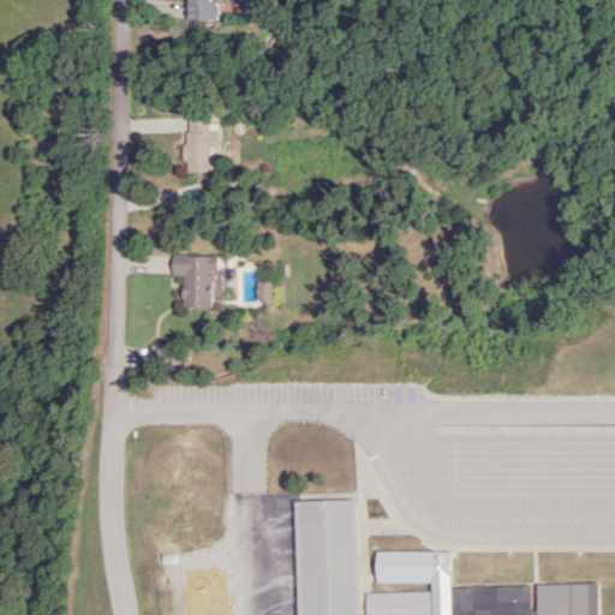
[(184,0),(185,19),(216,19),(216,0),(184,0)]
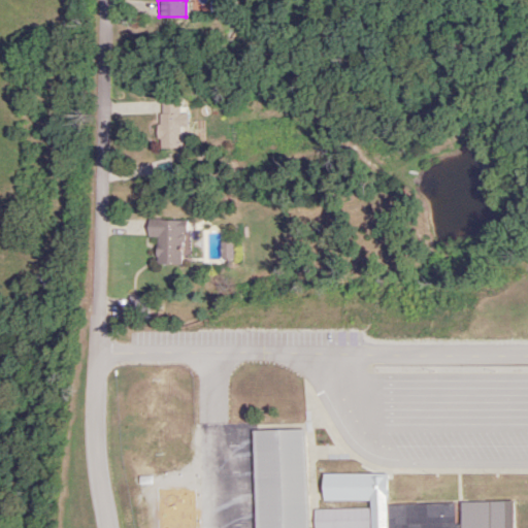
[(160,150),(180,149),(179,127),(187,127),(186,113),(178,114),(178,98),(158,98),(160,150)]
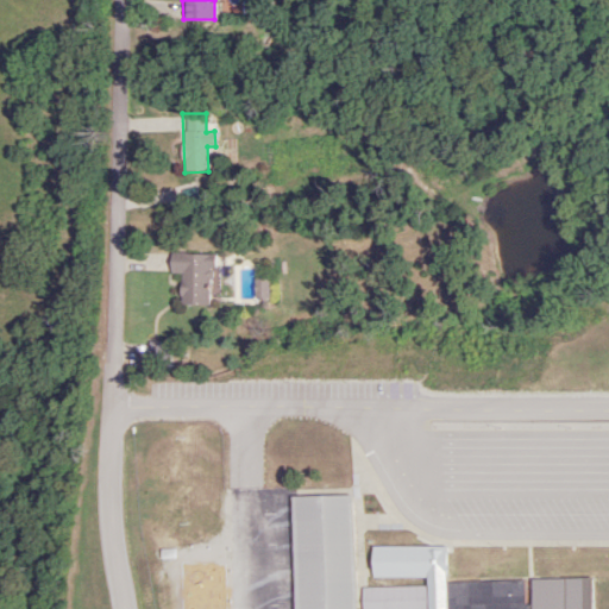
[(180,275),(179,306),(211,306),(212,255),(169,253),(169,275),(180,275)]
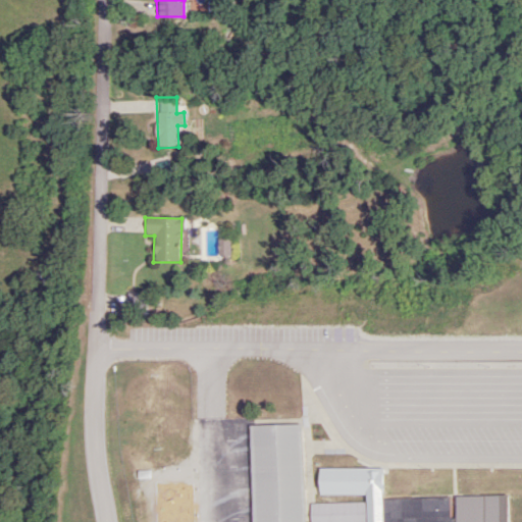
[(249,426),(250,521),(303,521),(302,425),(249,426)]
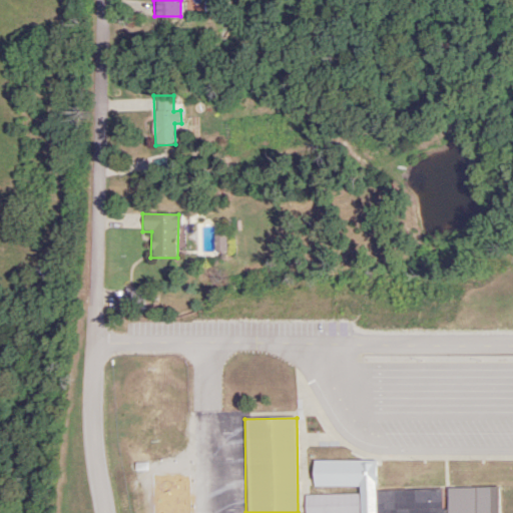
[(313,486),(360,486),(360,461),(313,461),(313,486)]
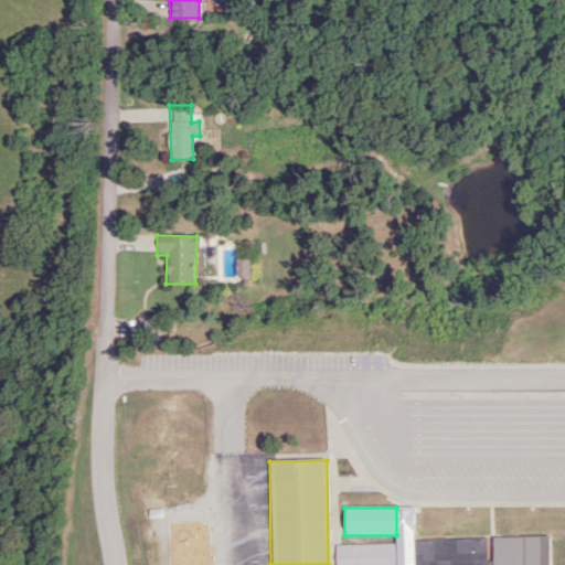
[(548,564),(548,537),(413,540),(413,564),(548,564)]
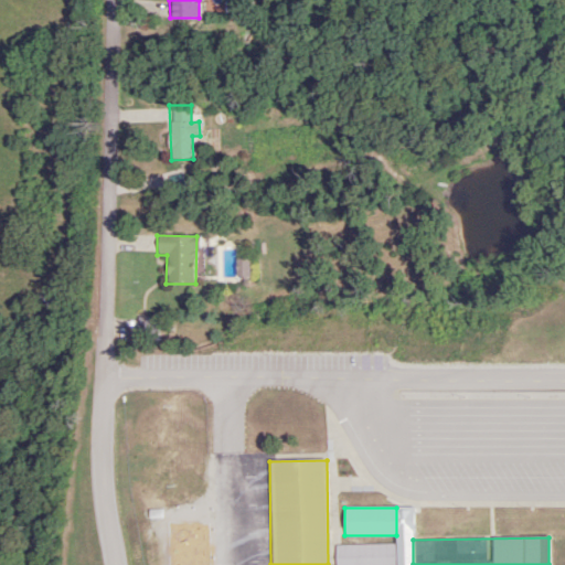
[(401,564),(401,544),(336,545),(334,564),(401,564)]
